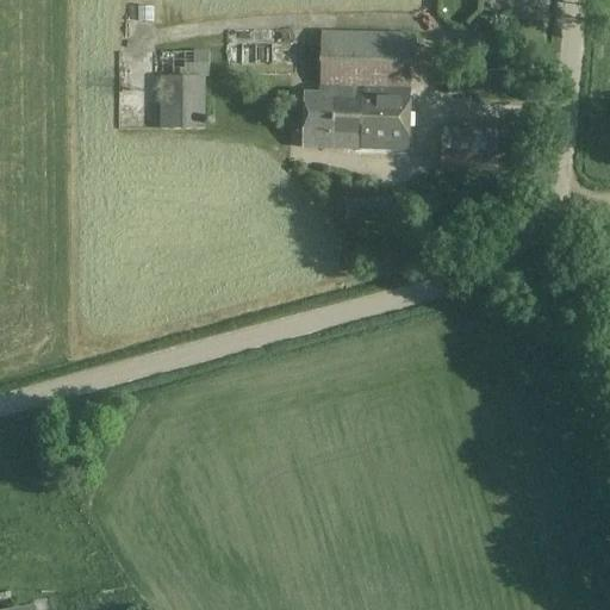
[(418,36),(322,33),(321,95),(411,98),(412,56),(417,56),(418,36)]
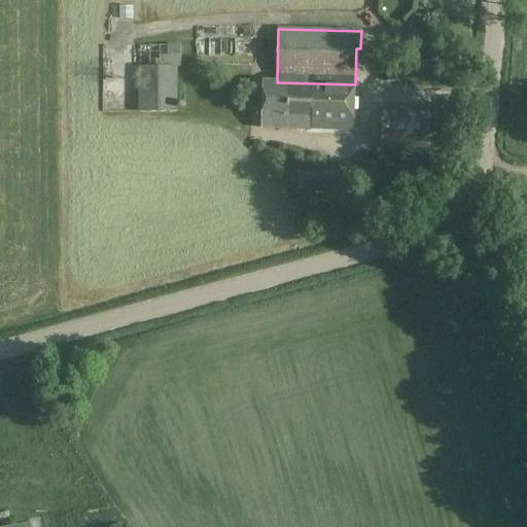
[(121,44),(106,49),(112,69),(128,64),(121,44)]
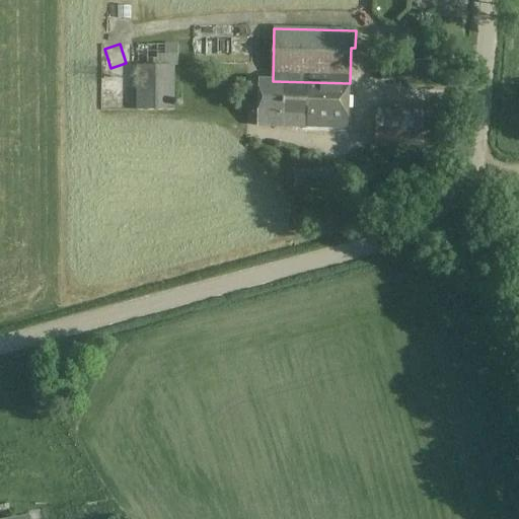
[(138,45),(137,112),(175,110),(175,68),(178,68),(178,45),(138,45)]
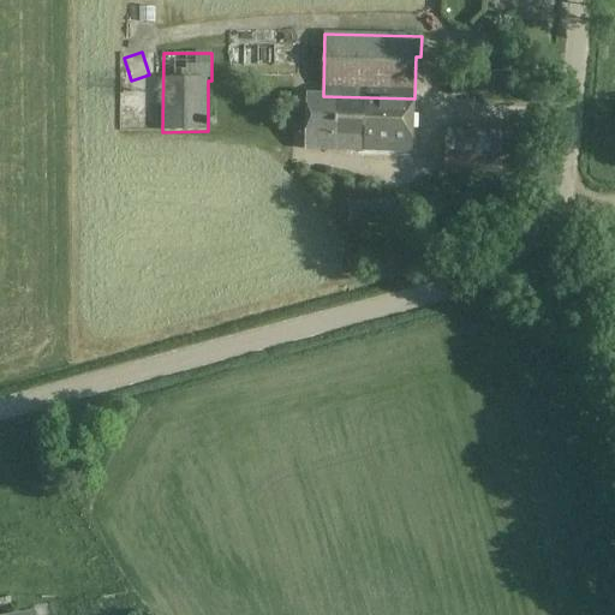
[(452,73),(452,97),(519,97),(520,75),(452,73)]
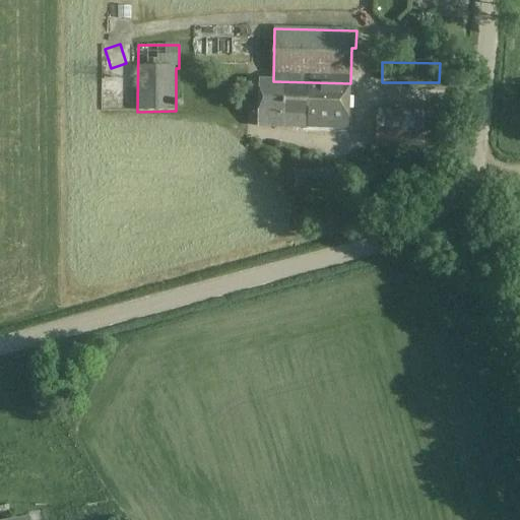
[(350,83),(273,81),(261,81),(260,127),(349,129),(350,83)]
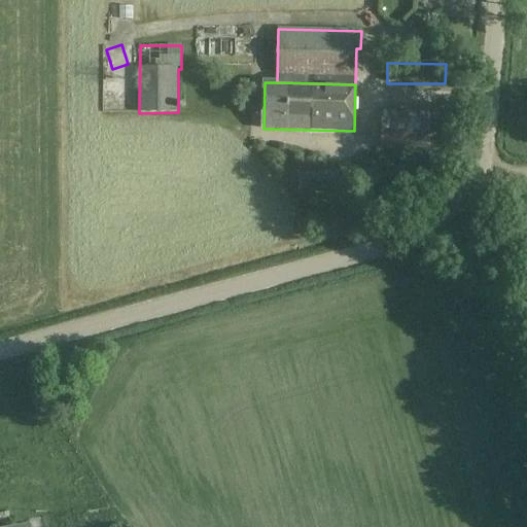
[(382,112),(381,150),(446,151),(447,114),(382,112)]
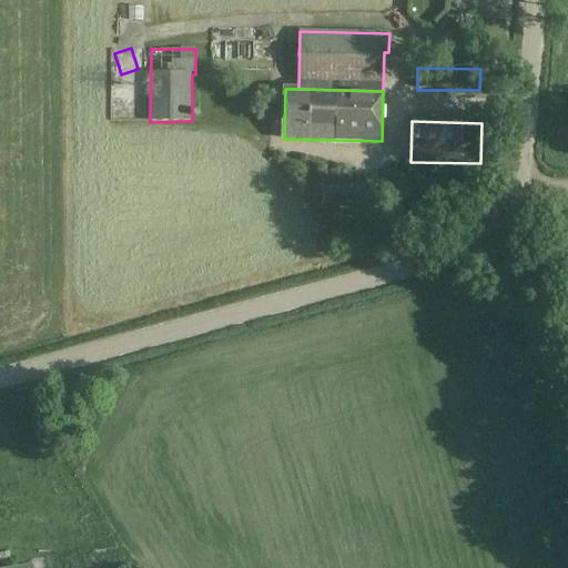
All buildings are outlined.
